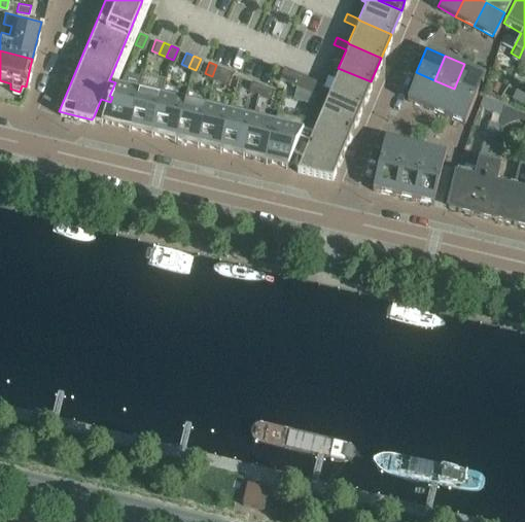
[(338,68),(339,66),(326,62),(323,68),(336,73),(327,92),(360,105),(371,81),(338,68)]
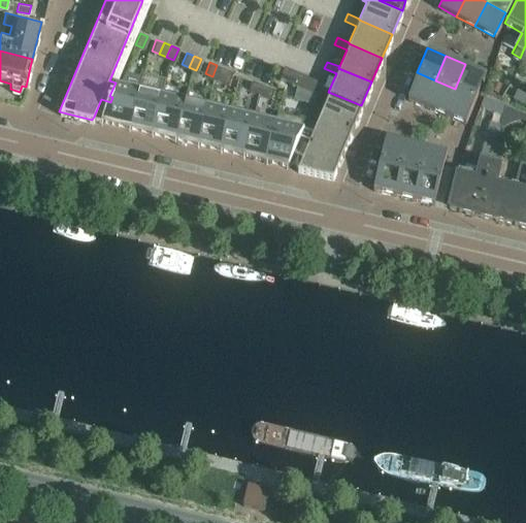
[(465,64),(455,89),(473,96),(485,71),(465,64)]
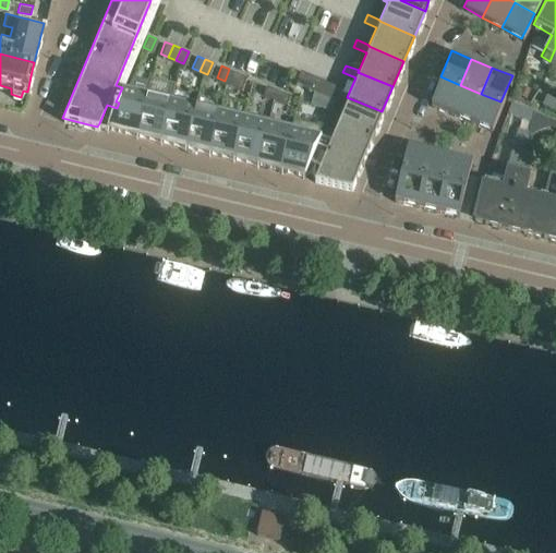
[(225,81),(232,84),(238,72),(229,69),(225,81)]
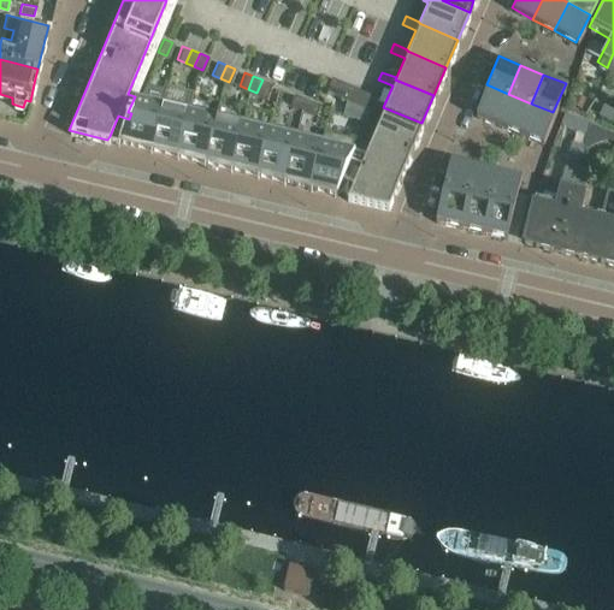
[(324,89),(334,93),(338,80),(330,76),(324,89)]
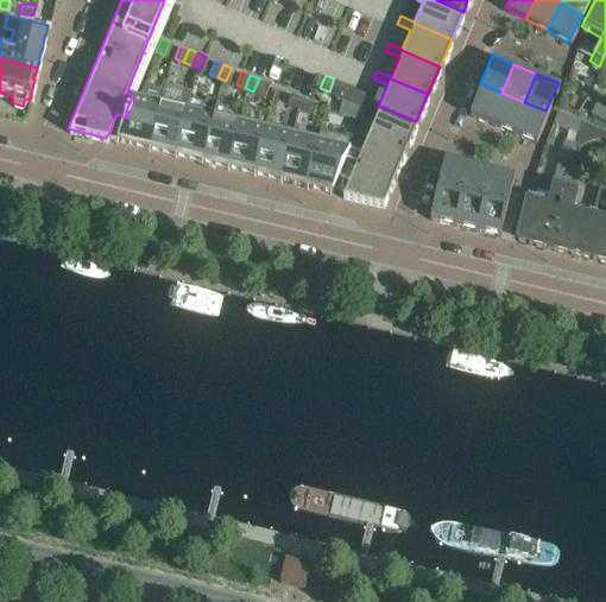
[(259,78),(253,92),(262,95),(267,82),(259,78)]
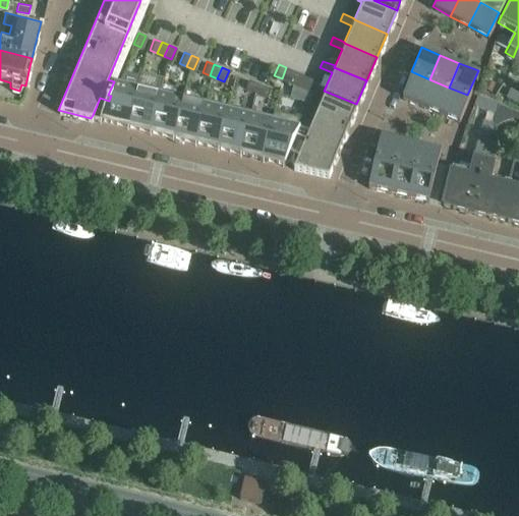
[(293,70),(286,67),(282,78),(289,81),(293,70)]
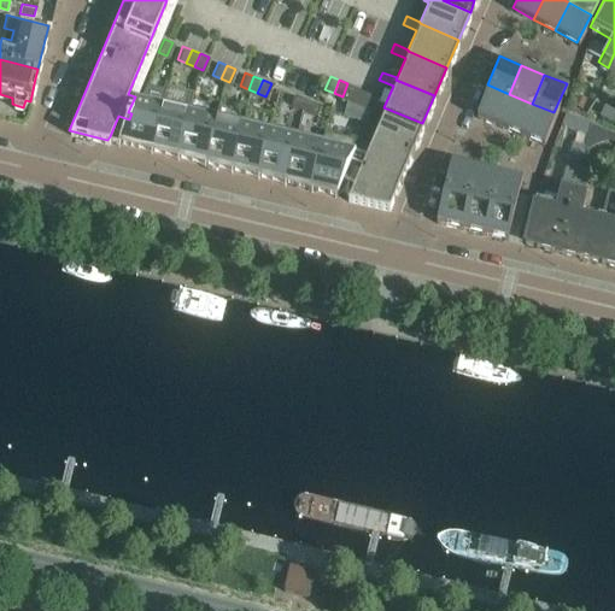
[(343,97),(350,100),(356,87),(347,83),(343,97)]
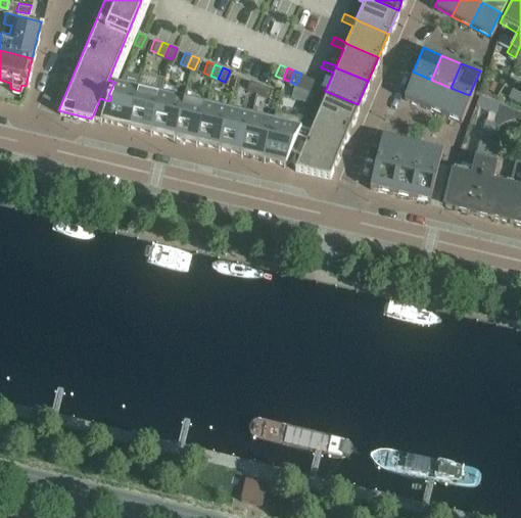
[(413,72),(403,96),(421,104),(431,80),(413,72)]
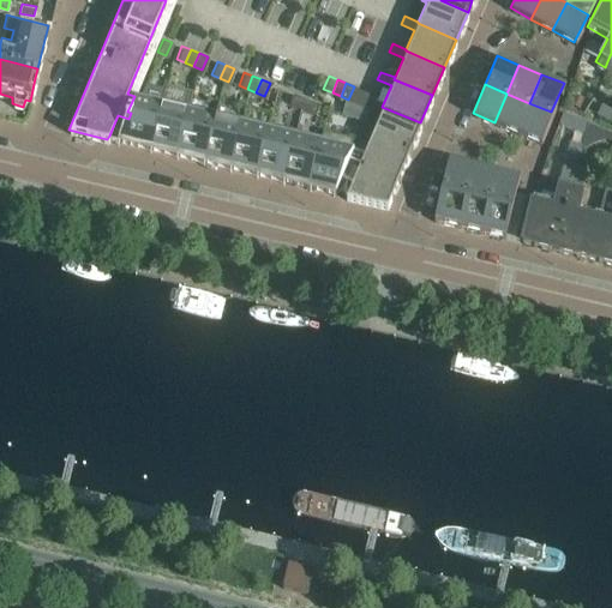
[(363,90),(354,86),(348,100),(357,103),(363,90)]
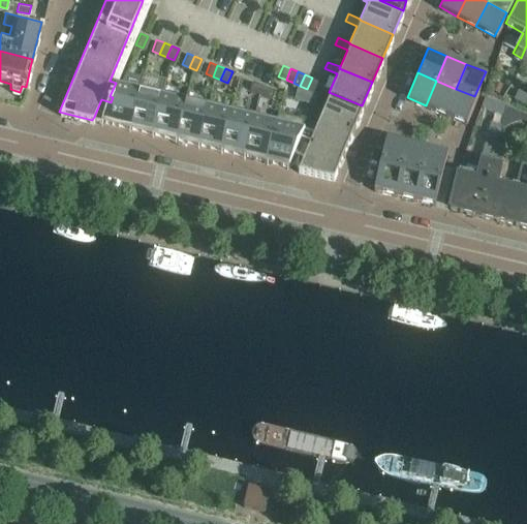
[(312,78),(307,89),(316,93),(321,82),(312,78)]
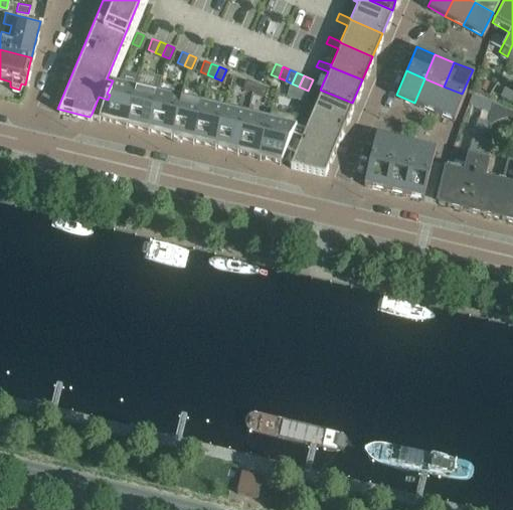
[(105,99),(98,115),(125,122),(135,80),(118,76),(116,80),(113,80),(107,94),(110,95),(108,100),(105,99)]
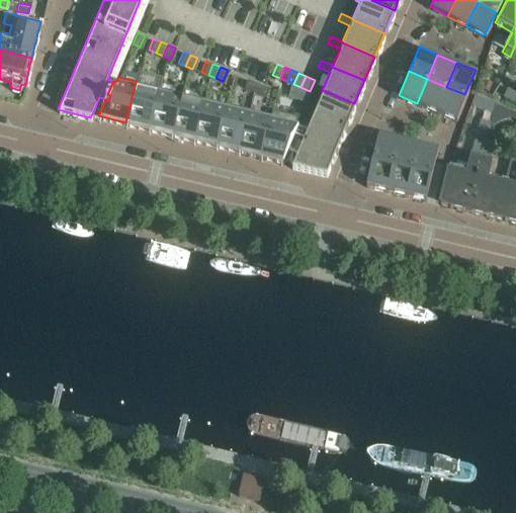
[(483,77),(480,86),(486,89),(490,80),(483,77)]
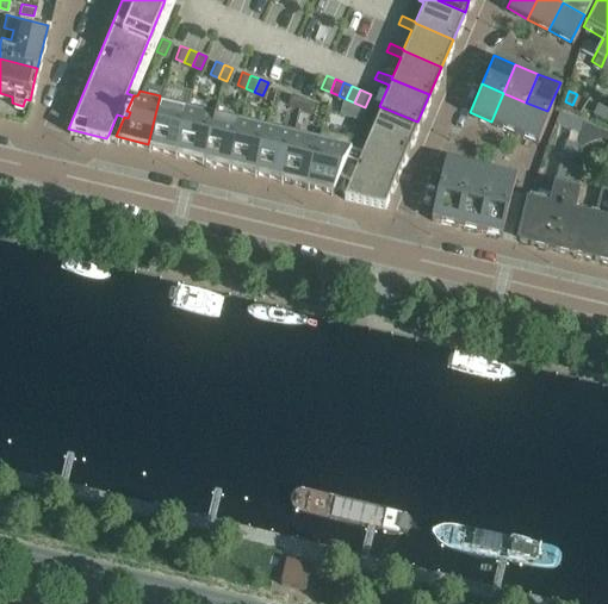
[(286,100),(299,106),(303,97),(290,92),(286,100)]
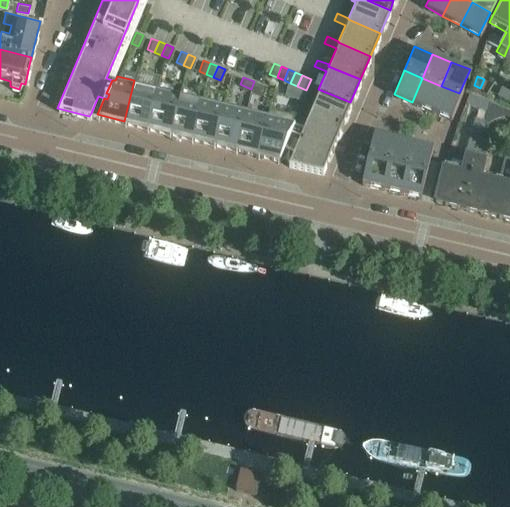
[(422,78),(412,102),(431,109),(441,86),(422,78)]
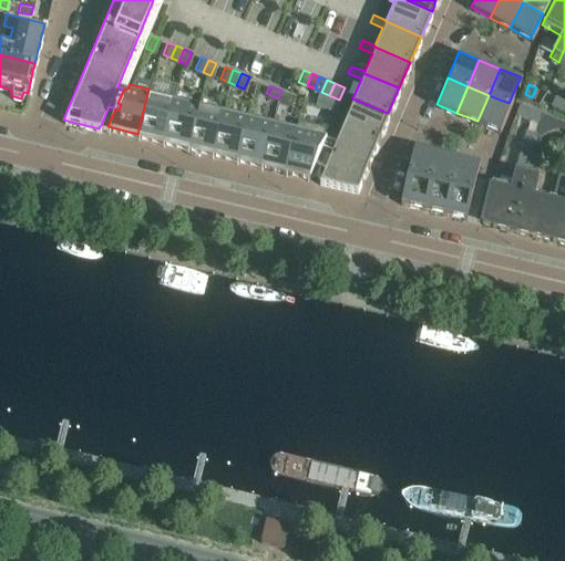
[(149,89),(137,134),(162,139),(173,94),(149,89)]
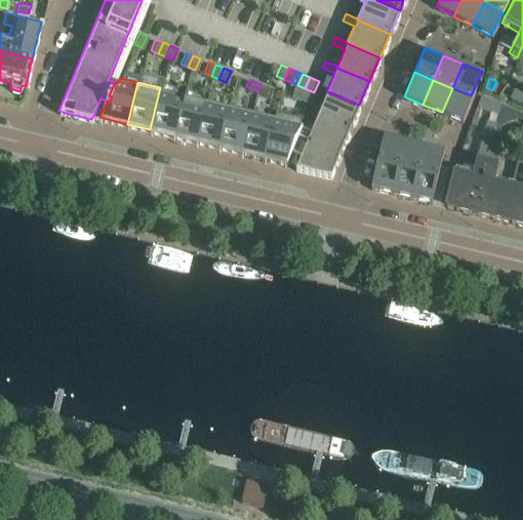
[(272,88),(260,83),(257,91),(269,95),(272,88)]
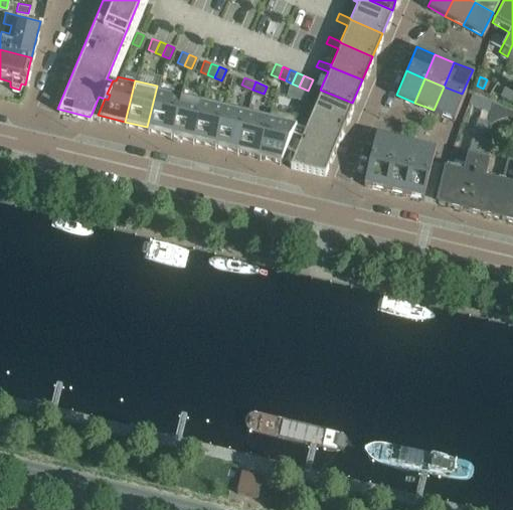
[(502,85),(498,94),(512,101),(512,90),(511,90),(502,85)]
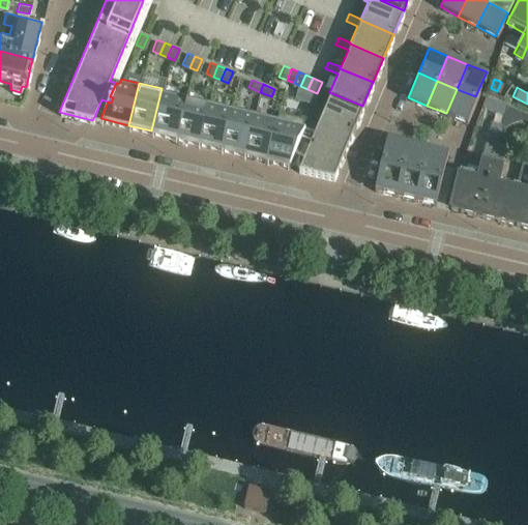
[(151,130),(174,136),(184,94),(162,88),(151,130)]
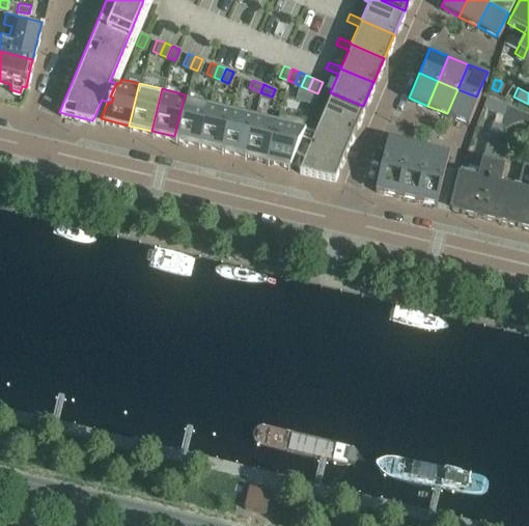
[(457,89),(447,113),(466,121),(476,97),(457,89)]
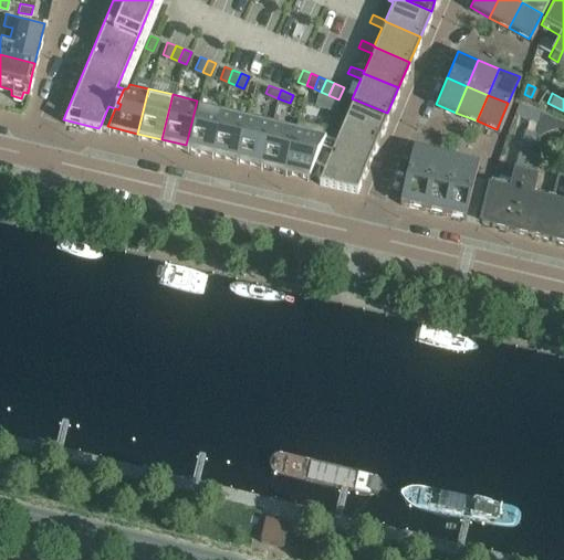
[(352,98),(342,124),(377,139),(387,113),(352,98)]
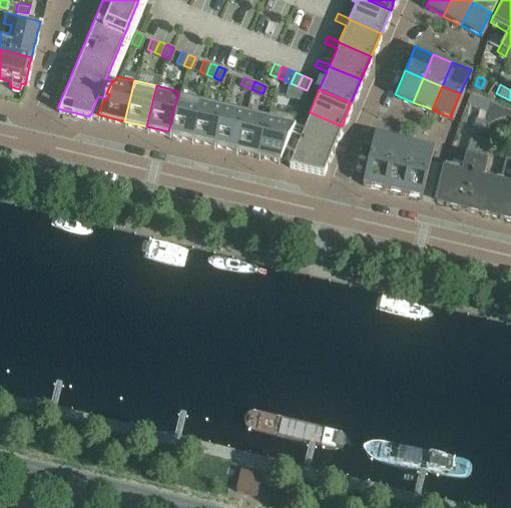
[(168,131),(191,137),(200,96),(178,91),(168,131)]
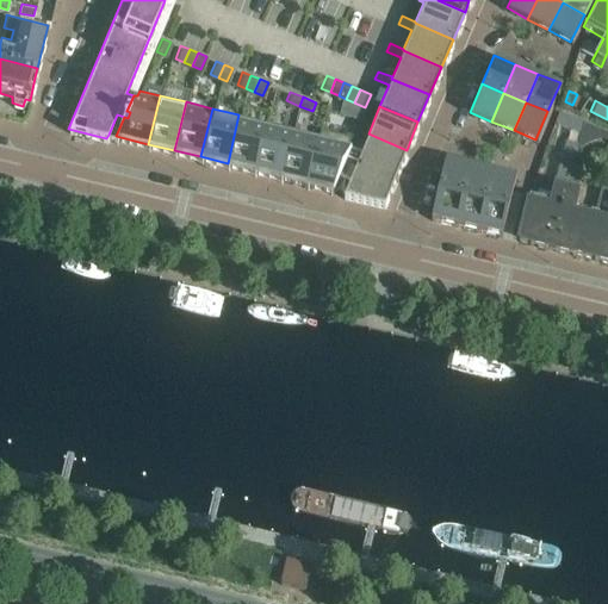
[(577,135),(579,123),(556,113),(552,124),(577,135)]
